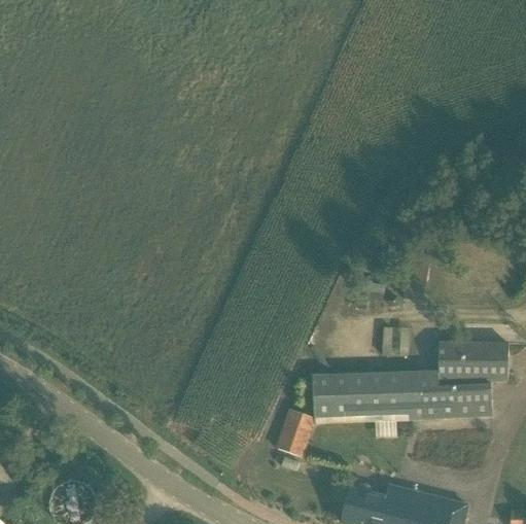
[(408,352),(409,326),(384,325),(383,351),(408,352)]
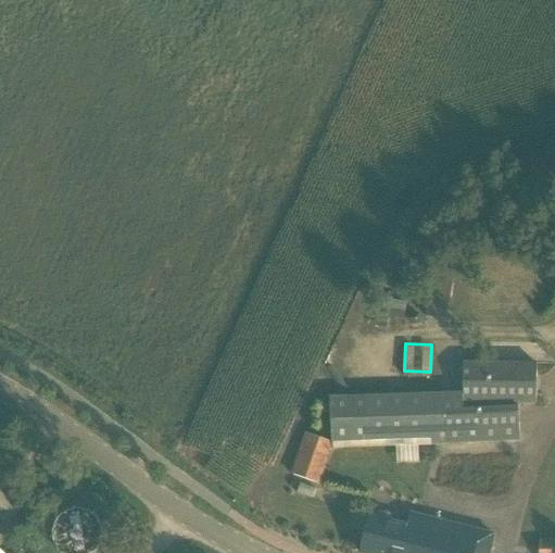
[(430,442),(471,440),(519,437),(517,400),(535,401),(535,362),(463,361),(463,392),(329,397),(330,440),(331,440),(430,437),(430,442)]
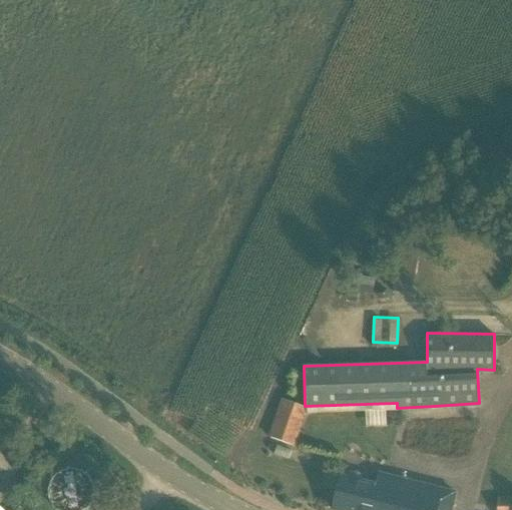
[(306,406),(305,406),(283,398),(270,436),(292,444),(306,406)]
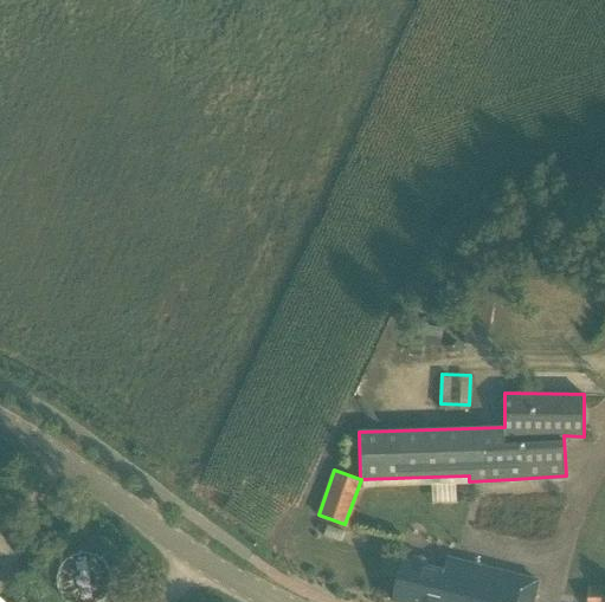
[(407,556),(406,562),(403,561),(393,599),(407,601),(531,601),(536,578),(446,556),(443,571),(426,567),(427,562),(424,556),(413,552),(407,556)]
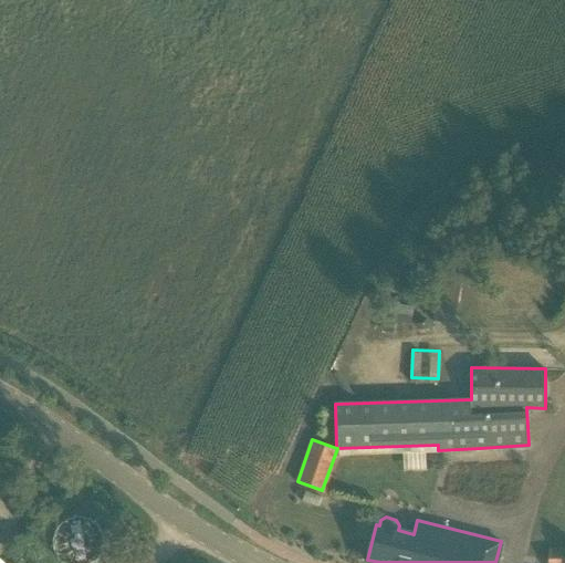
[(548,562),(564,562),(564,544),(548,545),(548,562)]
